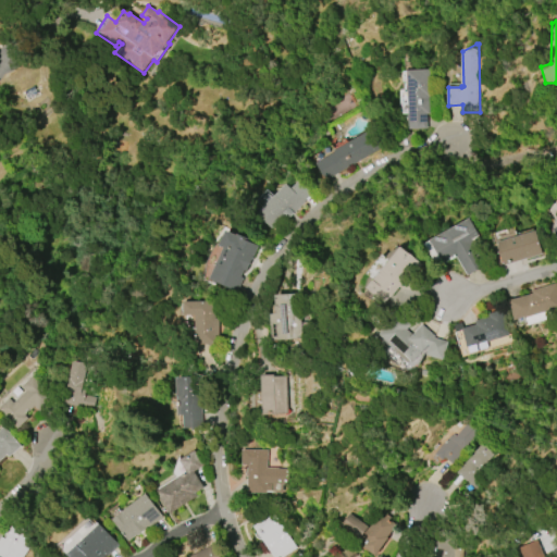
[(411,130),(410,93),(412,93),(412,70),(435,70),(436,98),(432,99),(432,115),(429,115),(430,130),(411,130)]
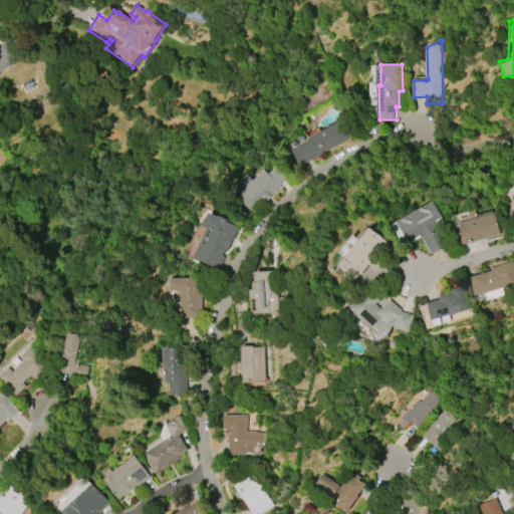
[(353,138),(327,153),(301,168),(292,152),(304,145),(301,140),(307,137),(309,141),(343,120),(353,138)]
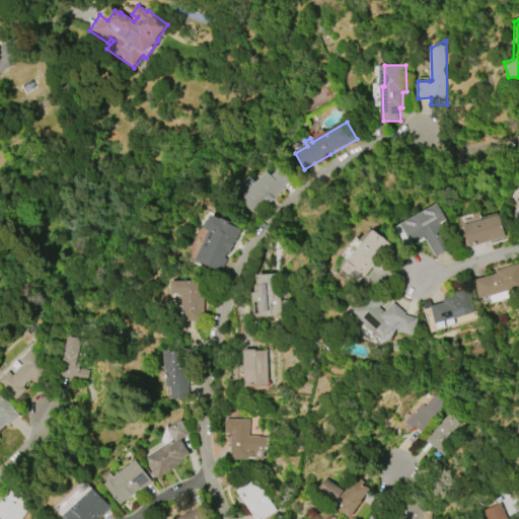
[(286,190),(272,204),(268,200),(254,213),(241,200),(247,193),(243,190),(248,183),(251,187),(267,171),(271,175),(280,166),(293,179),(285,189),(286,190)]
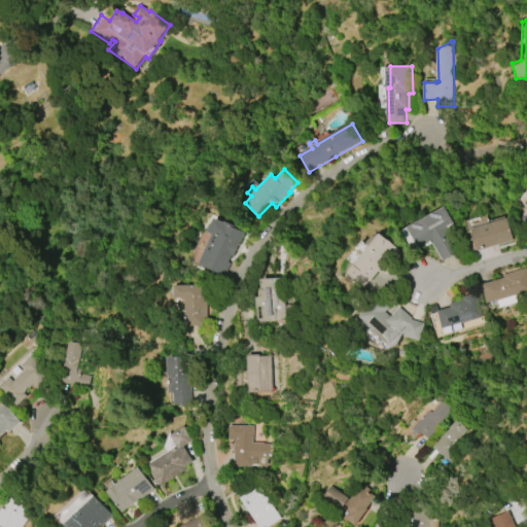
[(526,204),(523,195),(517,198),(526,218),(526,204)]
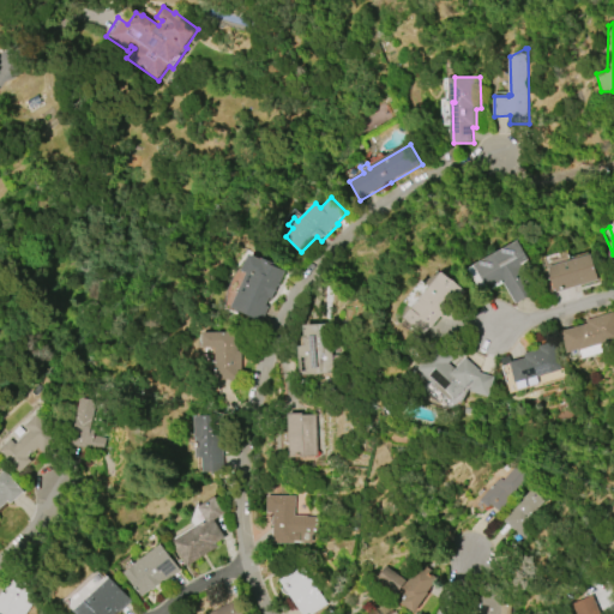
[(465,269),(515,240),(530,266),(522,271),(534,292),(515,304),(501,282),(481,294),(465,269)]
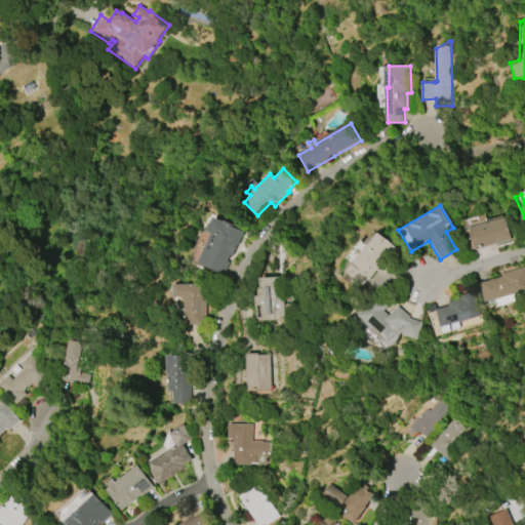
[(242,233),(223,275),(196,263),(209,235),(204,232),(210,217),(221,223),(221,220),(229,224),(228,226),(242,233)]
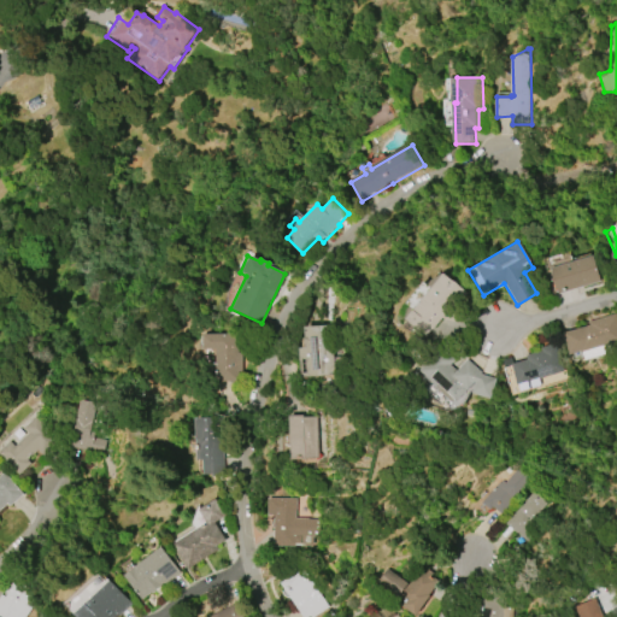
[(550,269),(592,256),(600,282),(557,294),(550,269)]
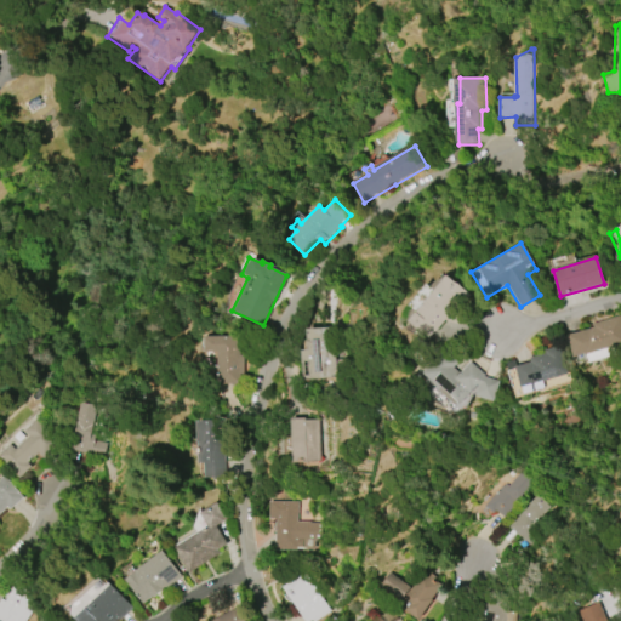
[(443,274),(466,294),(444,320),(440,318),(425,337),(404,320),(443,274)]
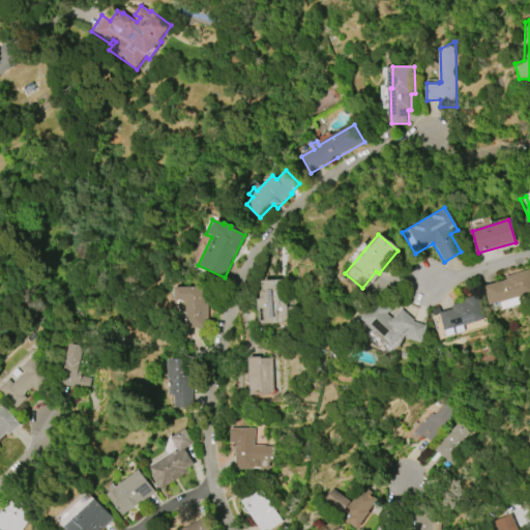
[(527,270),(529,280),(529,295),(518,298),(519,304),(501,310),(499,302),(498,303),(497,302),(488,305),(482,287),(505,281),(504,277),(527,270)]
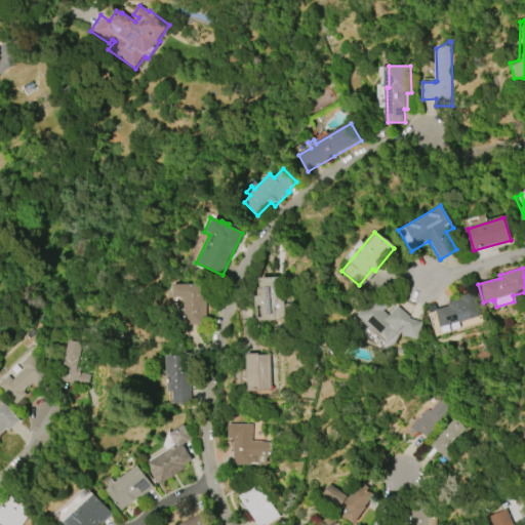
[(253,322),(251,296),(257,296),(255,279),(279,277),(282,320),(253,322)]
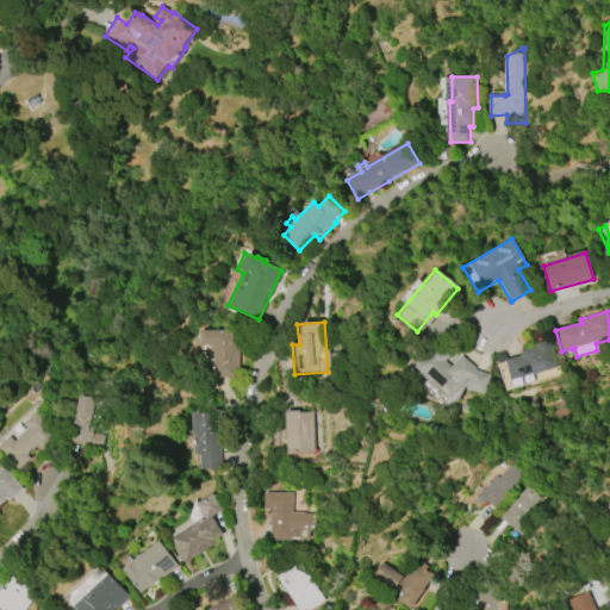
[(215,378),(213,352),(199,352),(199,330),(235,330),(235,349),(238,349),(238,367),(236,367),(236,378),(215,378)]
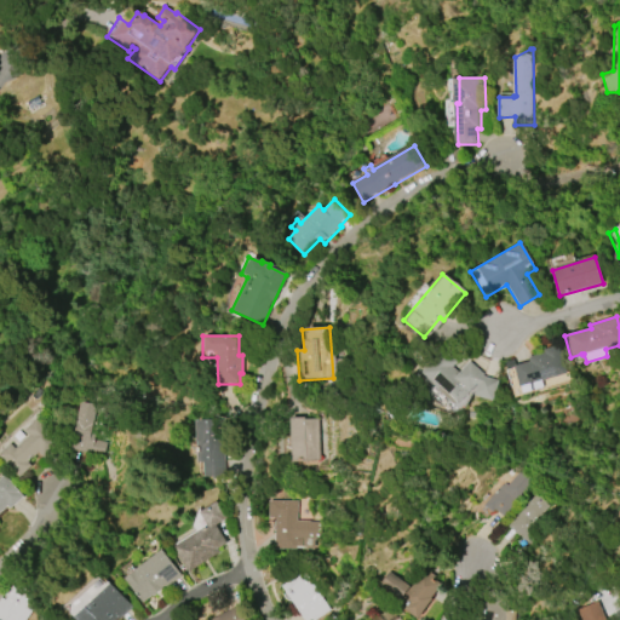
[(544,388),(523,394),(521,394),(516,377),(510,379),(507,369),(514,368),(512,366),(528,361),(528,357),(544,352),(543,350),(558,345),(567,373),(541,380),(544,388)]
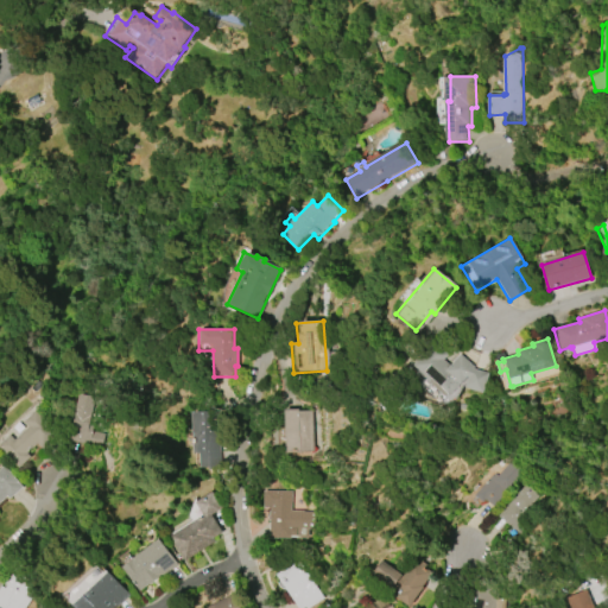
[(481,393),(463,387),(466,378),(447,397),(444,398),(411,366),(432,342),(447,355),(442,360),(448,365),(458,354),(473,368),(473,369),(487,374),(481,393)]
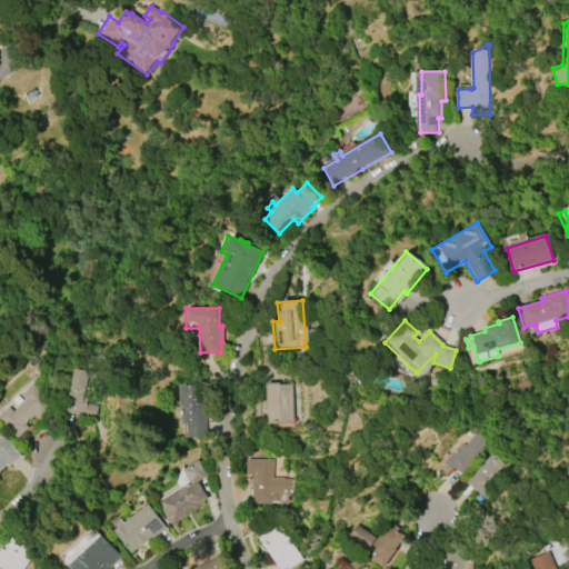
[(95,417),(66,413),(71,369),(87,371),(82,396),(86,396),(85,405),(96,407),(95,417)]
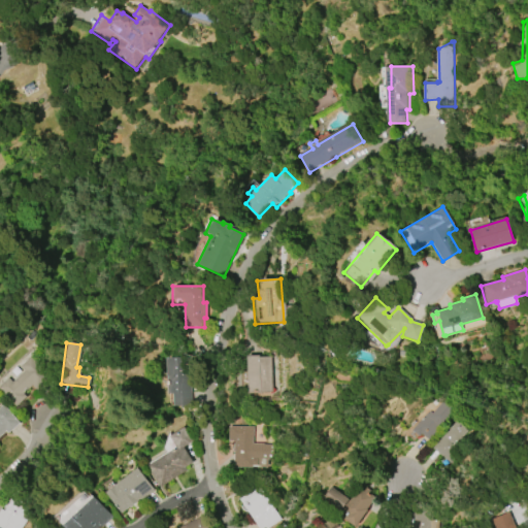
[(272,357),(274,392),(251,393),(249,356),(261,356),(261,357),(272,357)]
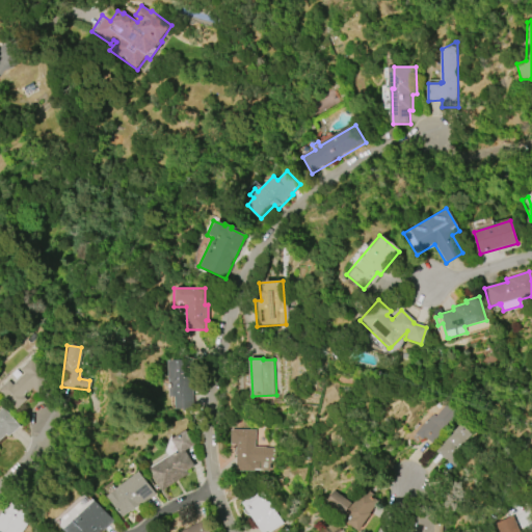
[(17,410),(0,394),(0,386),(5,380),(9,386),(21,374),(17,370),(26,360),(38,372),(35,375),(46,384),(37,393),(31,388),(23,397),(26,400),(17,410)]
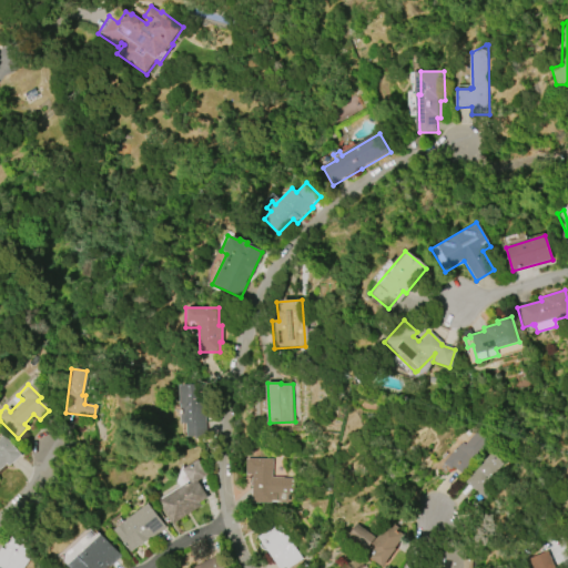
[(184,425),(182,386),(205,385),(206,414),(209,413),(210,437),(190,438),(190,424),(184,425)]
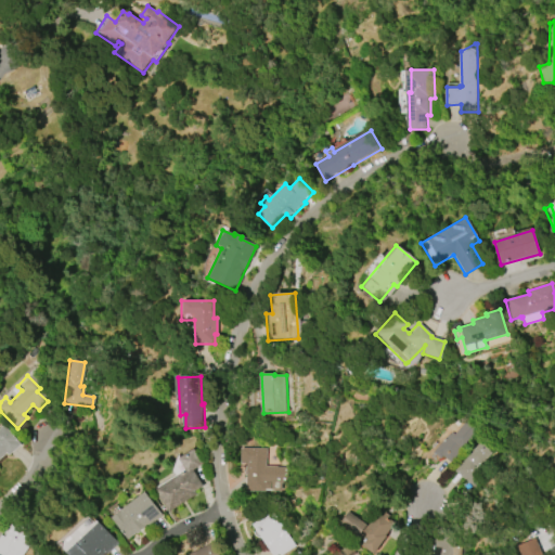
[(453,464),(446,457),(443,460),(435,453),(444,440),(446,442),(454,433),(456,434),(469,418),(481,428),(453,464)]
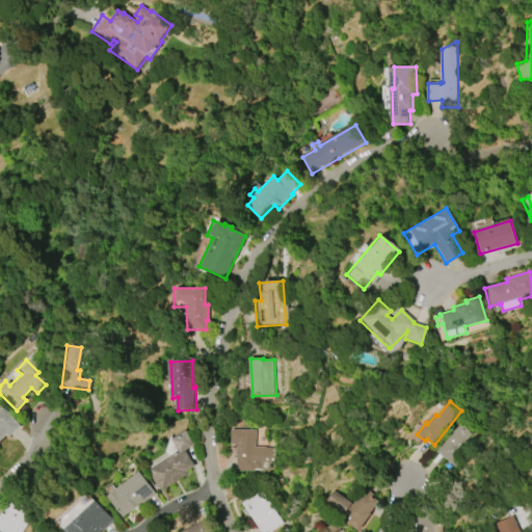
[(0,406),(1,406),(19,426),(7,436),(5,434),(0,440),(0,406)]
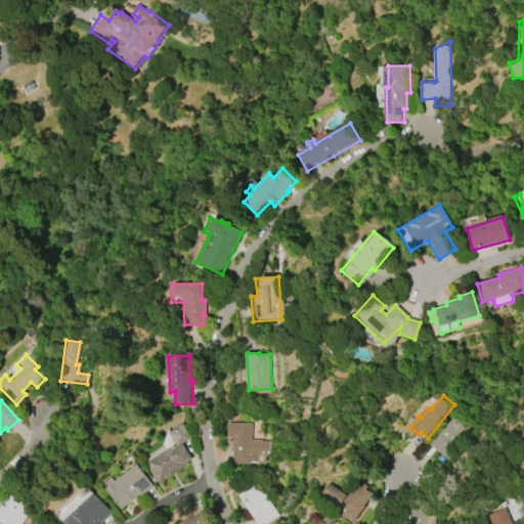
[(461,411),(472,421),(457,437),(465,443),(450,461),(432,445),(461,411)]
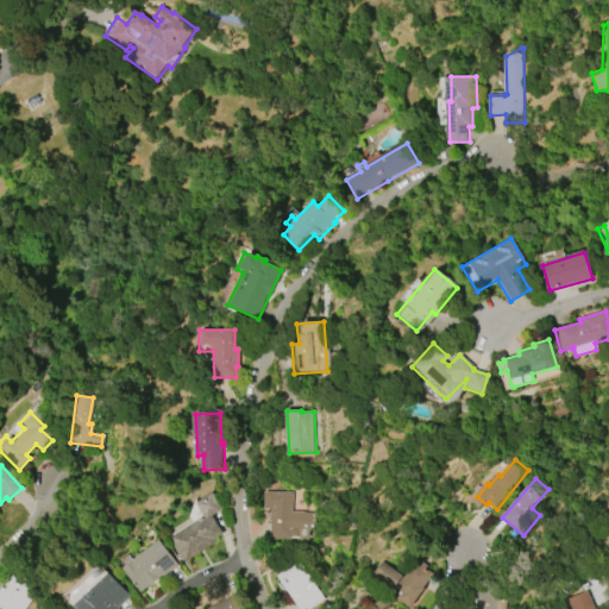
[(219,541),(188,560),(173,537),(207,515),(199,502),(215,491),(226,507),(214,515),(226,532),(217,538),(219,541)]
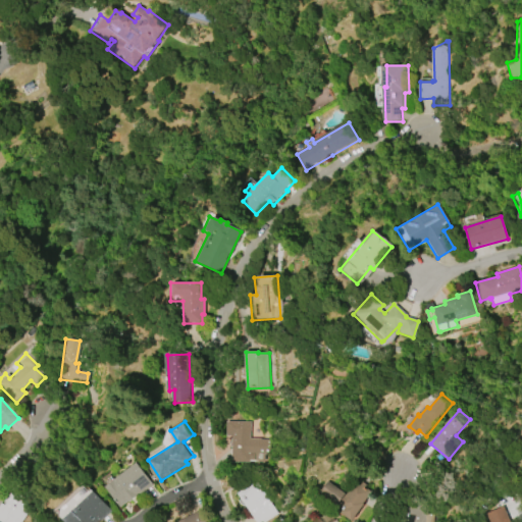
[(233,462),(233,436),(226,436),(226,421),(251,421),(251,438),(261,438),(261,439),(270,439),(270,454),(258,454),(258,460),(250,460),(250,462),(233,462)]
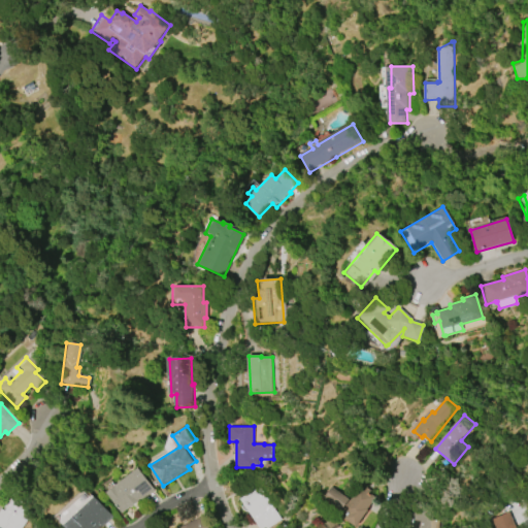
[(111,492),(142,469),(159,491),(146,500),(144,498),(126,512),(111,492)]
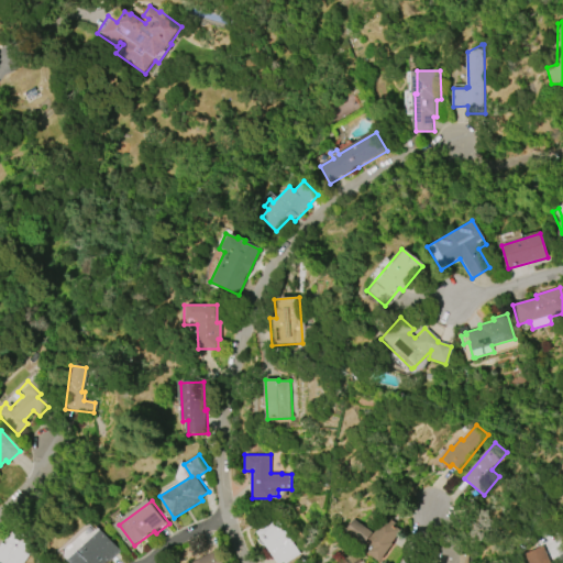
[(282,562),(275,562),(255,533),(275,519),(299,554),(286,562),(284,562),(282,562)]
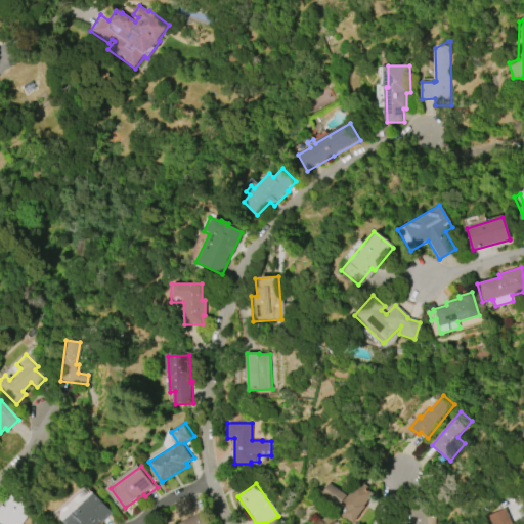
[(348,498),(358,484),(362,487),(364,484),(368,486),(365,490),(372,494),(363,506),(364,507),(353,523),(341,515),(343,512),(342,512),(343,510),(319,494),(328,483),(348,498)]
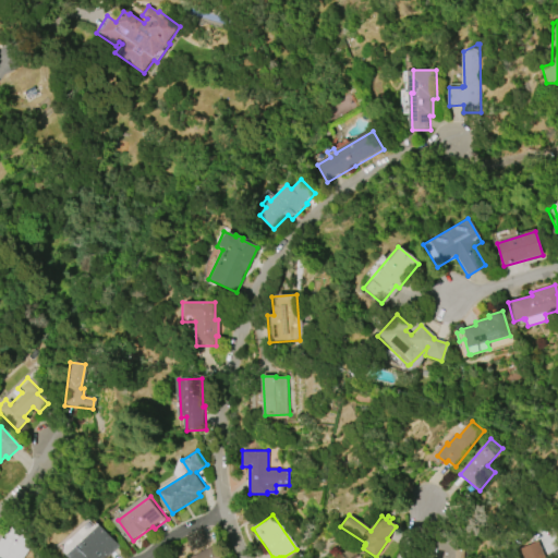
[(34,542),(23,557),(0,557),(0,538),(1,537),(5,540),(14,525),(22,531),(21,532),(34,542)]
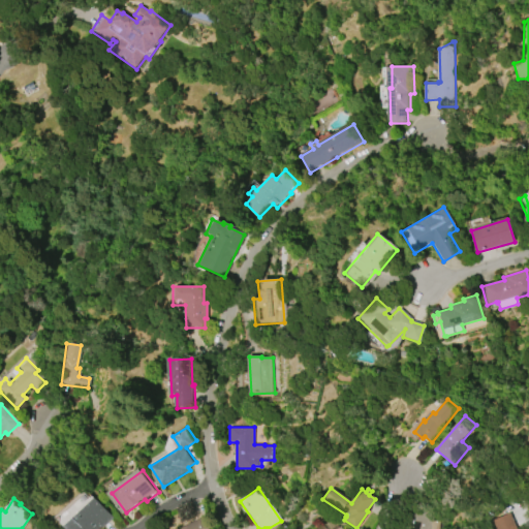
[(72,528),(70,526),(99,498),(119,518),(107,528),(106,527),(103,528),(72,528)]
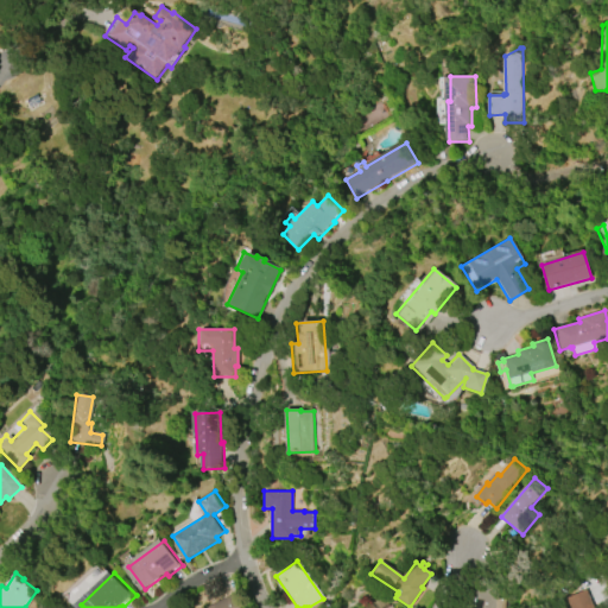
[(473,607),(474,602),(475,603),(476,590),(500,593),(499,599),(507,600),(506,607),(473,607)]
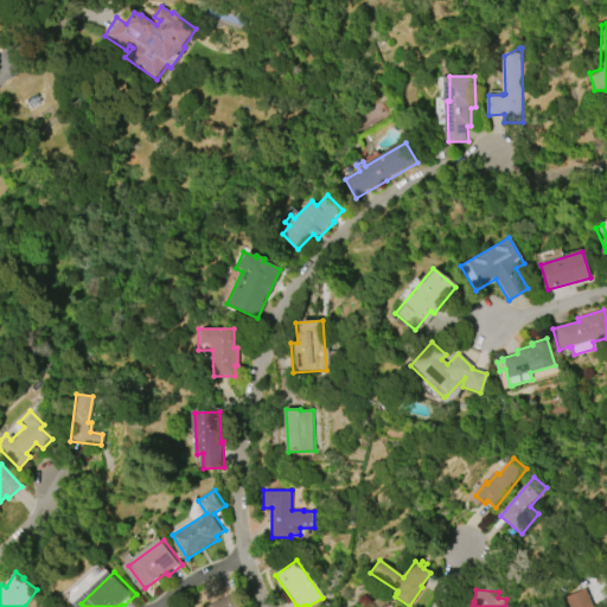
[(569,606),(566,598),(585,589),(592,606),(569,606)]
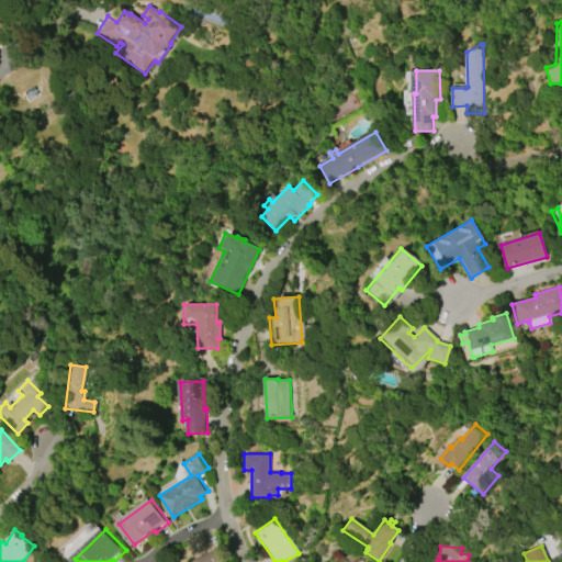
[(191,561),(215,550),(221,561),(191,561)]
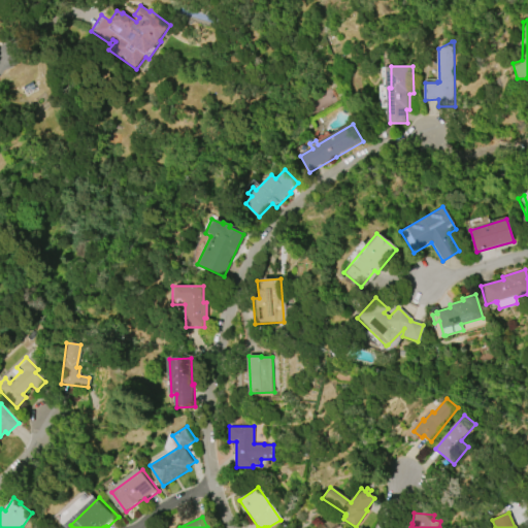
[(320,527),(339,527),(334,519),(320,527)]
